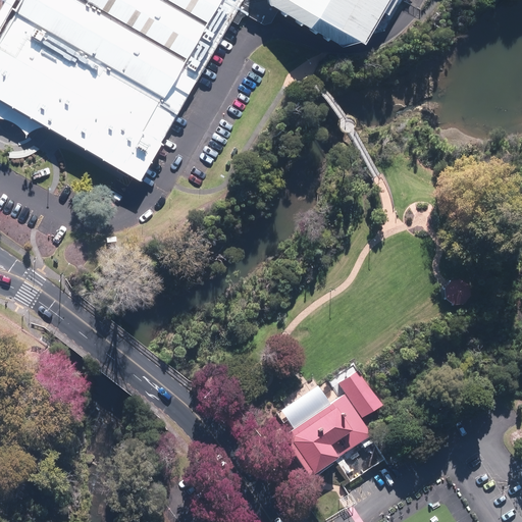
[(134,177),(141,181),(228,21),(240,0),(265,0),(354,46),(382,0),(22,0),(0,40),(0,99),(54,132),(134,177)]
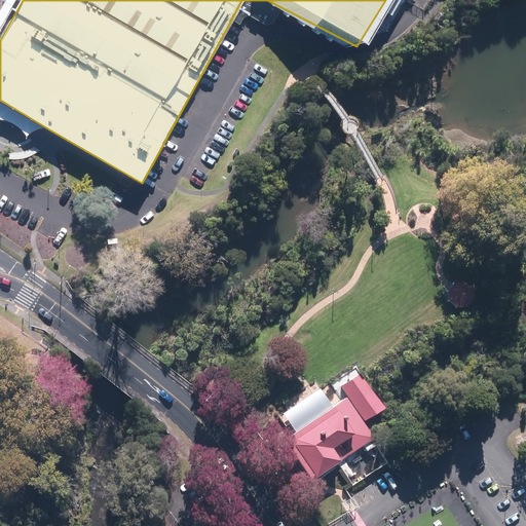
[(0,28),(15,0),(5,0),(0,10),(0,28)]
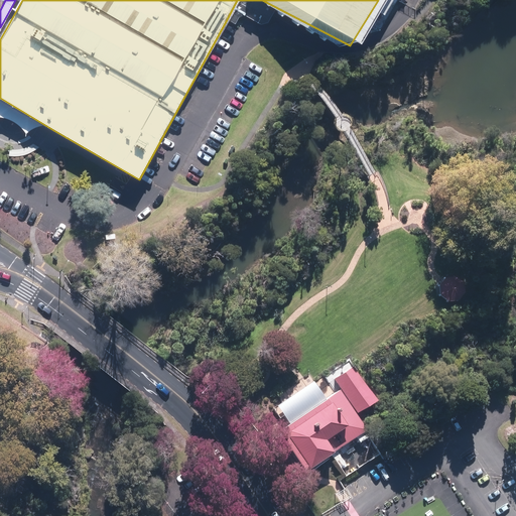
[(444,280),(439,287),(439,297),(447,303),(458,302),(464,294),(463,284),(454,279),(444,280)]
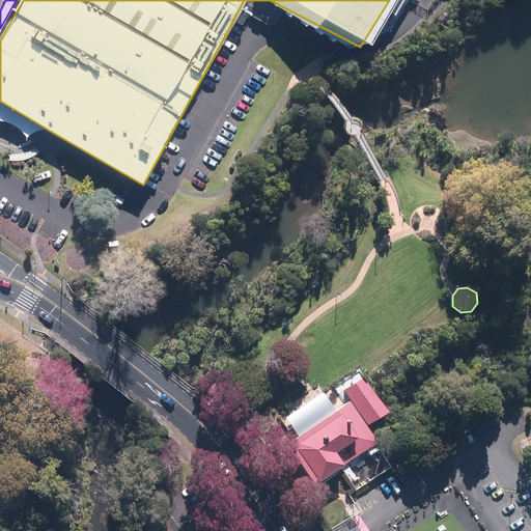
[(365,376),(345,391),(369,426),(389,412),(365,376)]
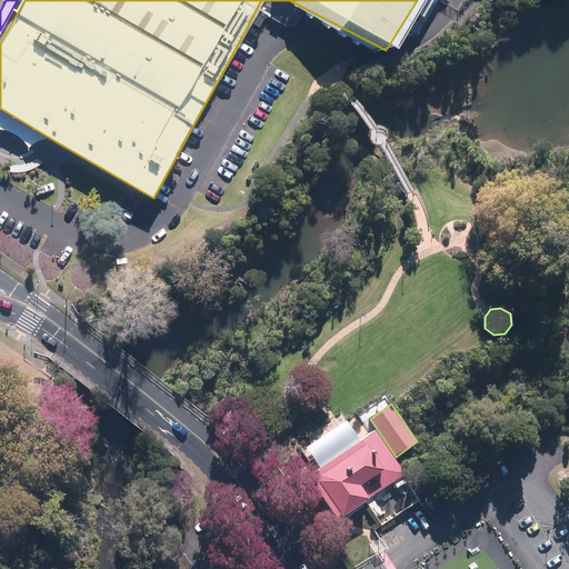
[(361,440),(347,420),(308,449),(322,468),(361,440)]
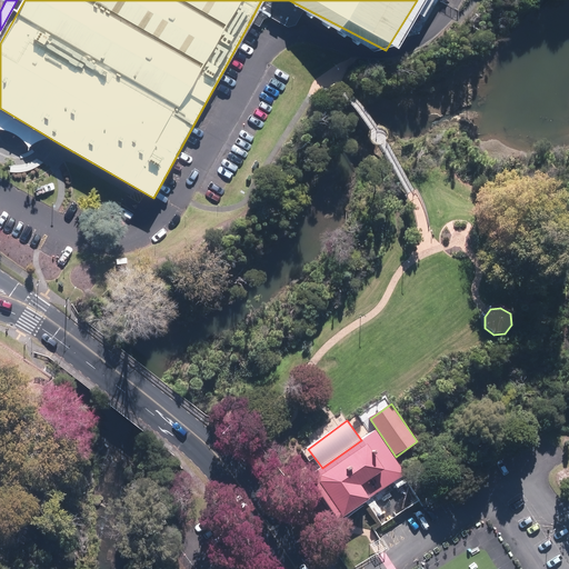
[(311,476),(309,487),(335,525),(405,476),(373,432),(361,440),(322,468),(311,476)]
